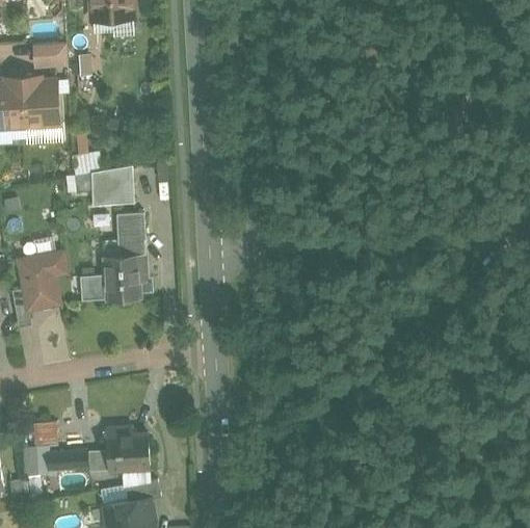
[(90,0),(93,23),(132,20),(131,0),(90,0)]
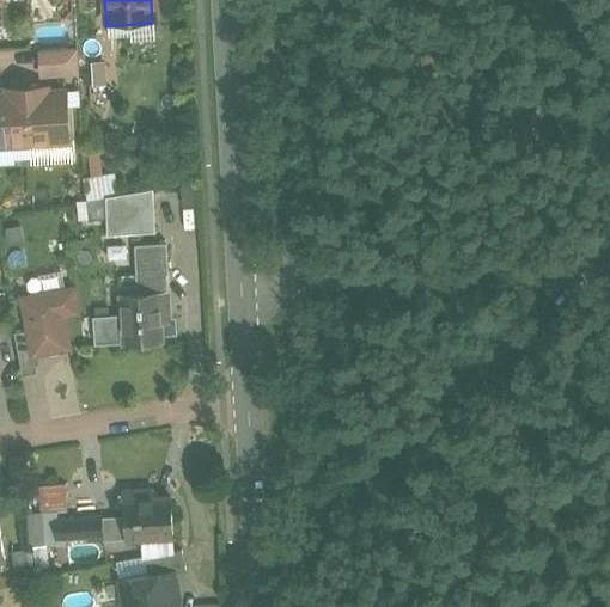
[(78,77),(77,51),(65,51),(66,78),(78,77)]
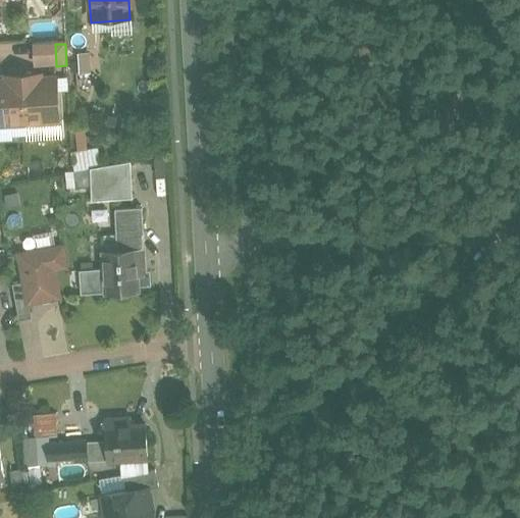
[(85,75),(85,55),(72,55),(72,75),(85,75)]
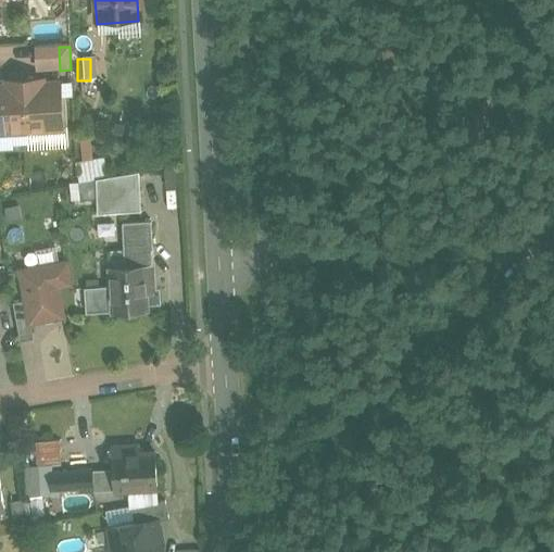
[(59,87),(33,88),(33,83),(24,84),(26,136),(41,136),(45,132),(61,132),(59,87)]
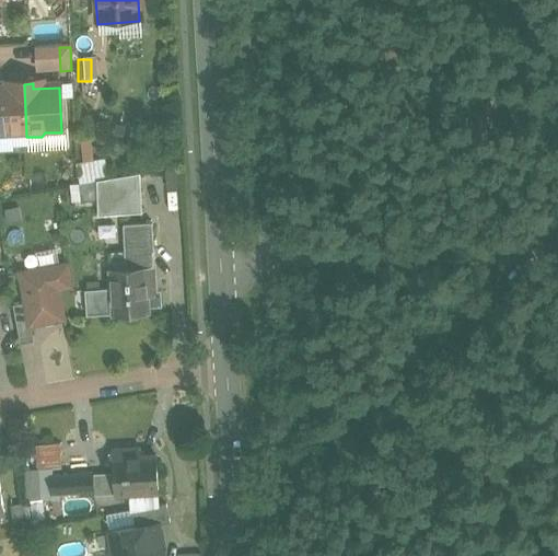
[(24,84),(6,84),(7,90),(0,90),(0,135),(8,135),(11,138),(26,137),(24,84)]
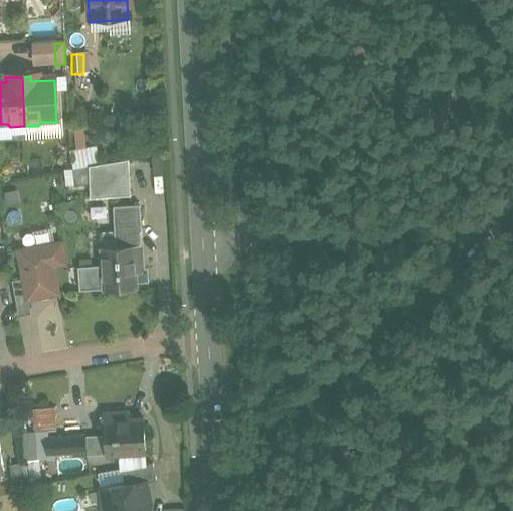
[(127,162),(88,169),(90,201),(130,198),(127,162)]
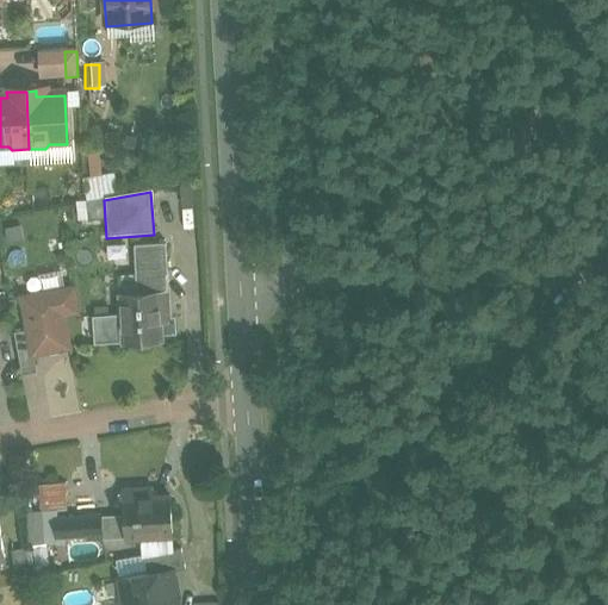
[(163,245),(134,248),(136,276),(165,276),(166,276),(163,245)]
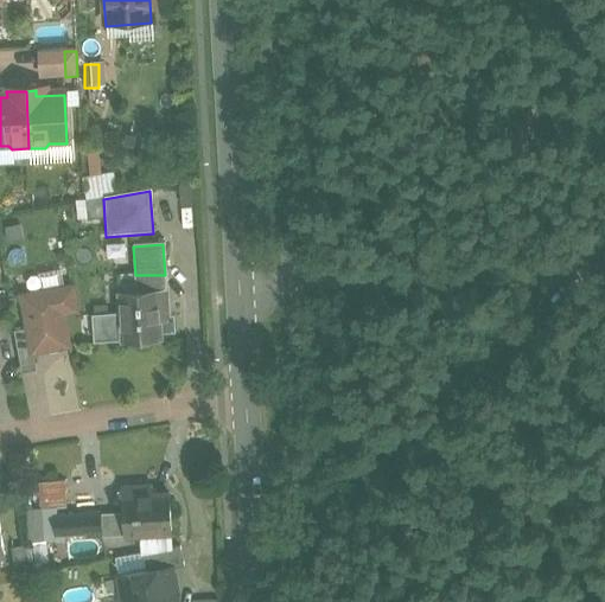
[(56,287),(53,275),(32,279),(34,290),(56,287)]
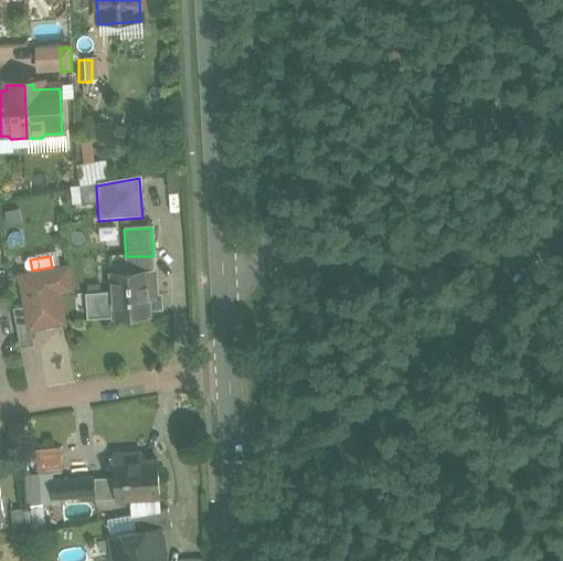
[(126,275),(110,276),(112,294),(85,296),(87,320),(113,319),(113,320),(149,318),(148,313),(159,311),(158,298),(156,298),(152,256),(126,256),(125,257),(126,275)]
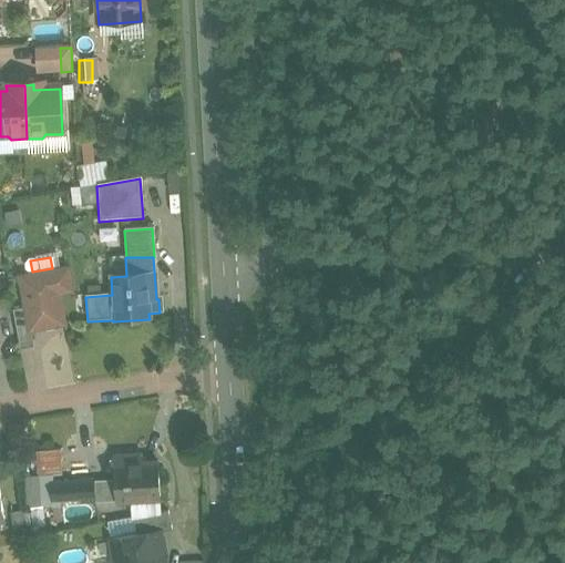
[(67,270),(20,279),(26,309),(30,333),(63,325),(58,295),(70,293),(67,270)]
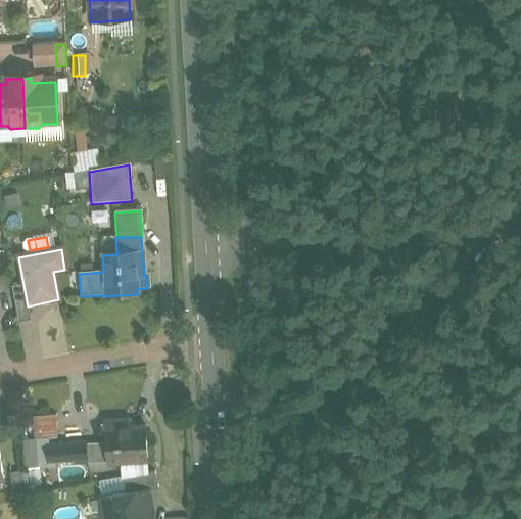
[(24,285),(11,287),(18,324),(31,322),(28,307),(24,285)]
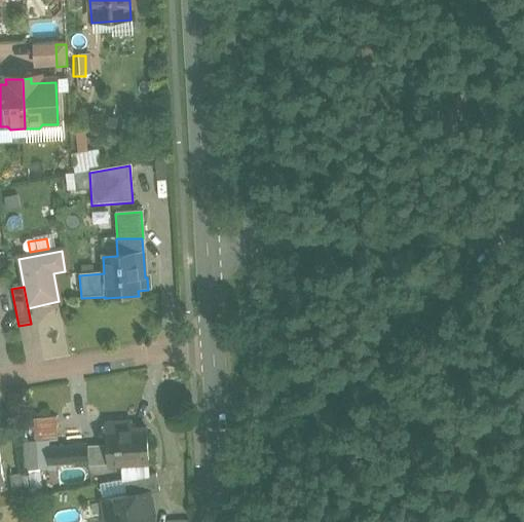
[(44,420),(22,421),(24,445),(46,443),(44,420)]
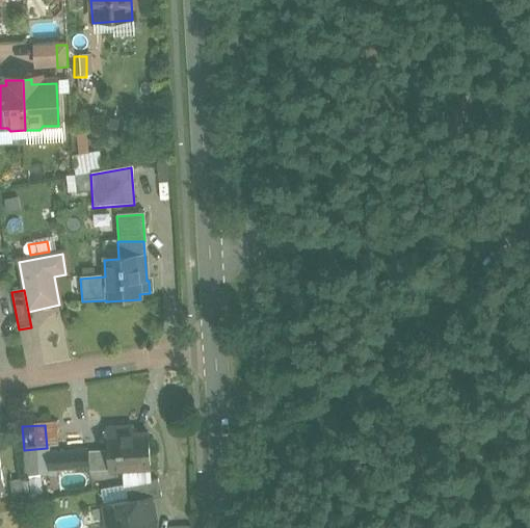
[(132,429),(106,430),(107,452),(109,472),(149,470),(147,436),(132,437),(132,429)]
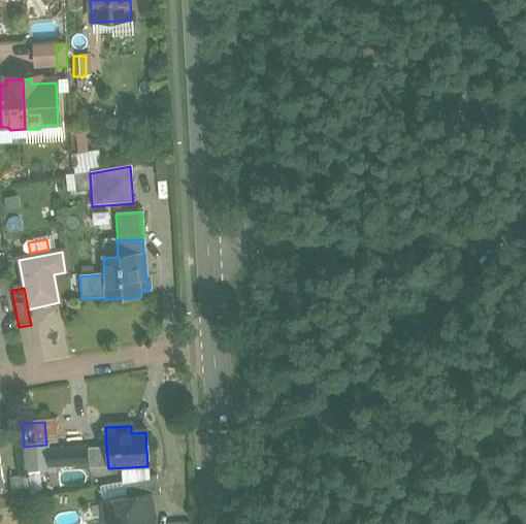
[(73,450),(46,452),(47,467),(74,465),(74,470),(88,469),(87,450),(86,448),(73,449),(73,450)]
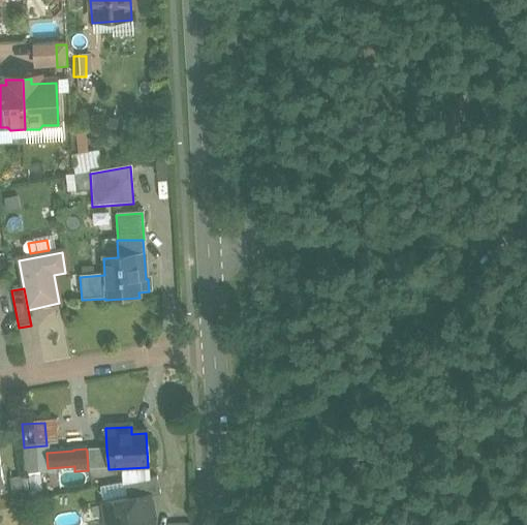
[(106,450),(87,451),(88,470),(109,469),(106,450)]
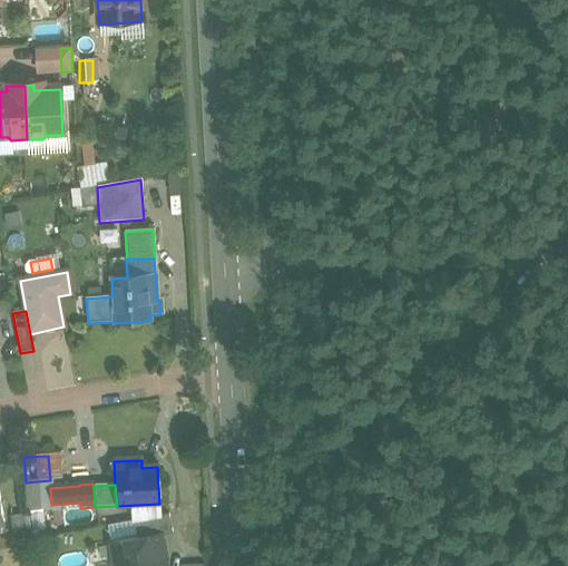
[(168,516),(134,521),(137,539),(158,536),(159,537),(172,535),(168,516)]
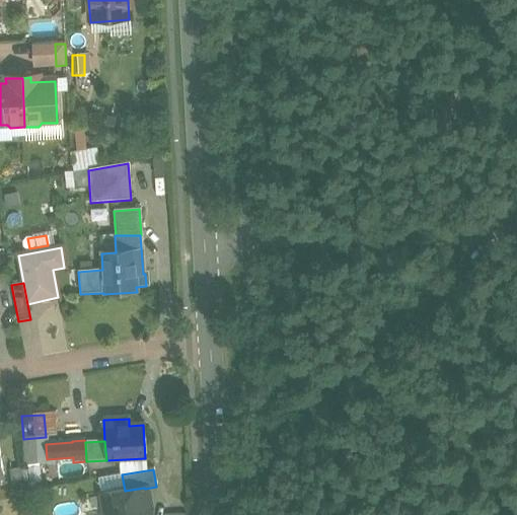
[(125,491),(101,495),(104,514),(148,514),(145,489),(144,488),(125,491)]
